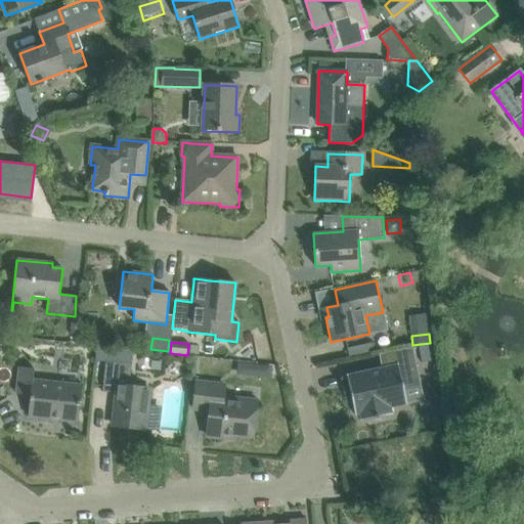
[(430,343),(417,346),(420,363),(434,360),(430,343)]
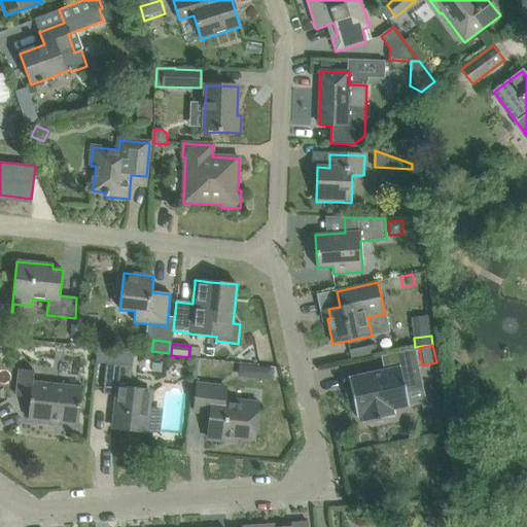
[(415,350),(401,352),(382,356),(384,371),(348,379),(356,418),(361,417),(363,424),(395,417),(394,410),(410,407),(406,391),(424,387),(415,350)]
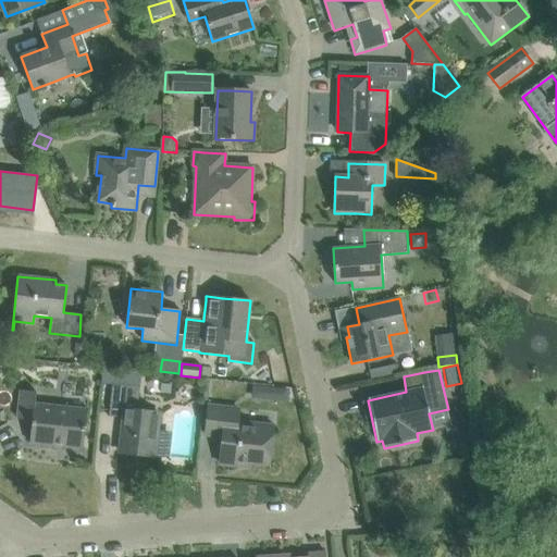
[(153,457),(156,435),(158,413),(137,410),(139,387),(112,384),(111,395),(109,417),(124,419),(121,453),(153,457)]
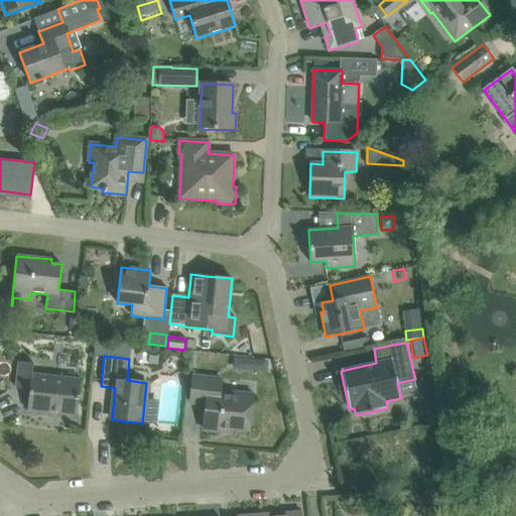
[(251,360),(250,372),(266,373),(267,361),(251,360)]
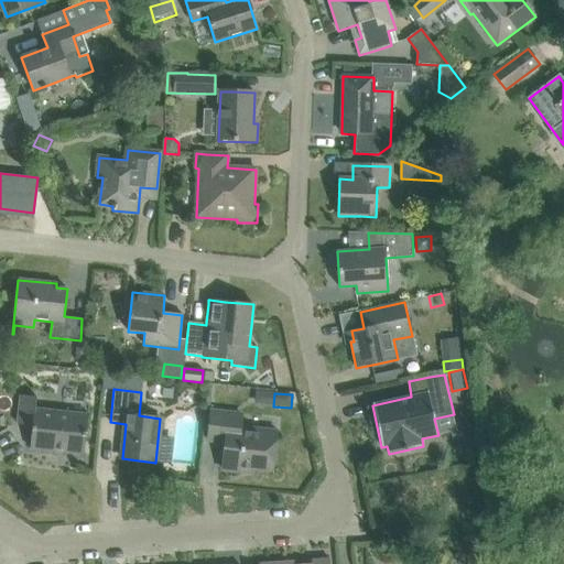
[(35,409),(36,398),(21,396),(18,424),(32,426),(30,448),(84,455),(88,414),(35,409)]
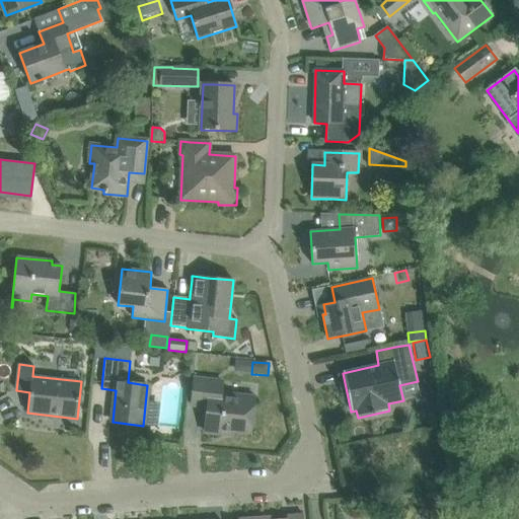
[(194,379),(193,385),(191,405),(207,408),(204,432),(223,434),(223,430),(250,433),(254,397),(221,394),(222,382),(194,379)]
